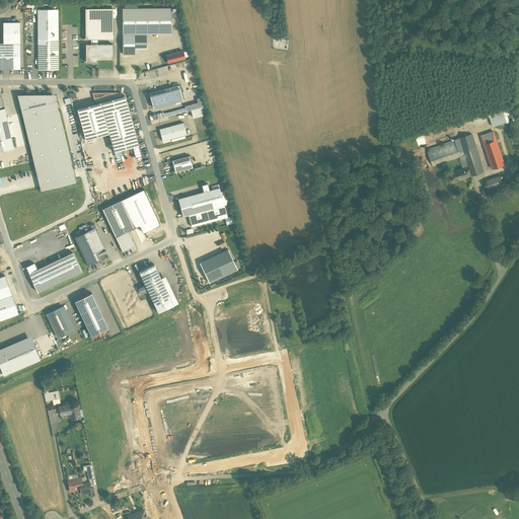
[(38,9),(38,40),(58,39),(58,8),(38,9)]
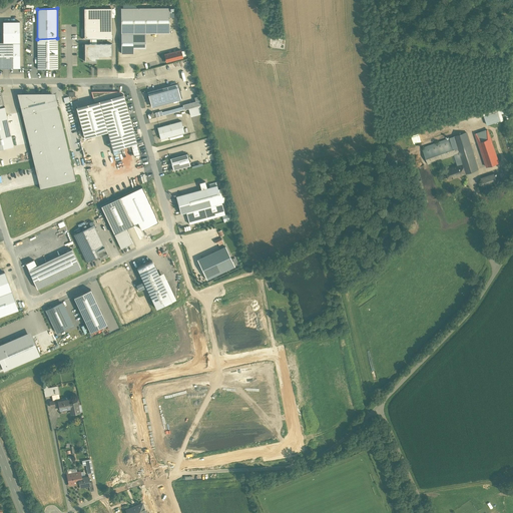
[(145,33),(169,33),(169,8),(121,8),(121,53),(133,53),(133,48),(145,48),(145,33)]
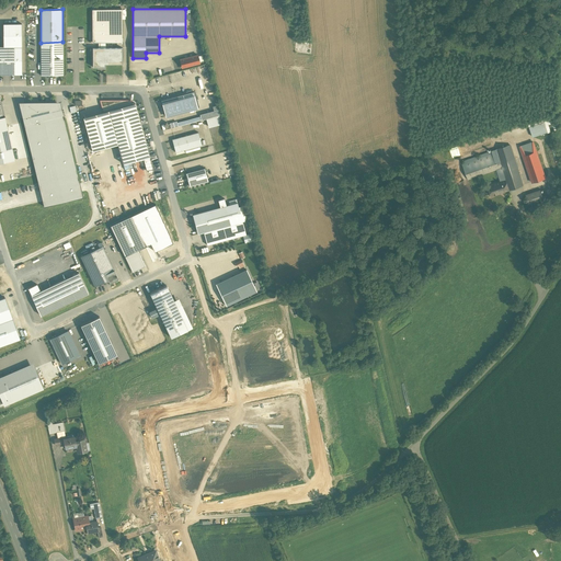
[(92,47),(92,67),(101,67),(105,67),(105,64),(122,64),(122,47),(104,47),(104,43),(122,43),(122,10),(92,10),(92,43),(99,43),(99,47),(92,47)]
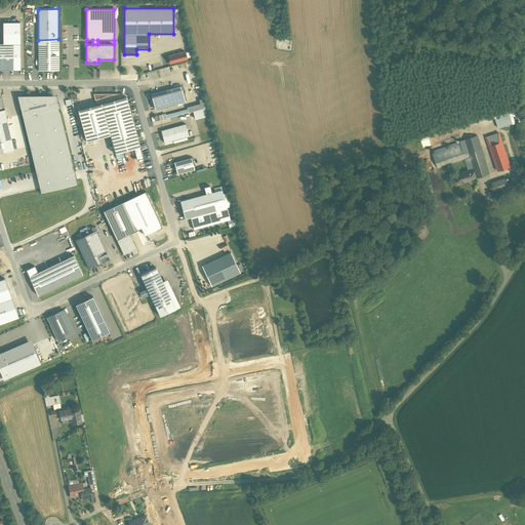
[(0,69),(6,69),(21,69),(21,21),(2,21),(3,42),(0,42),(0,69)]
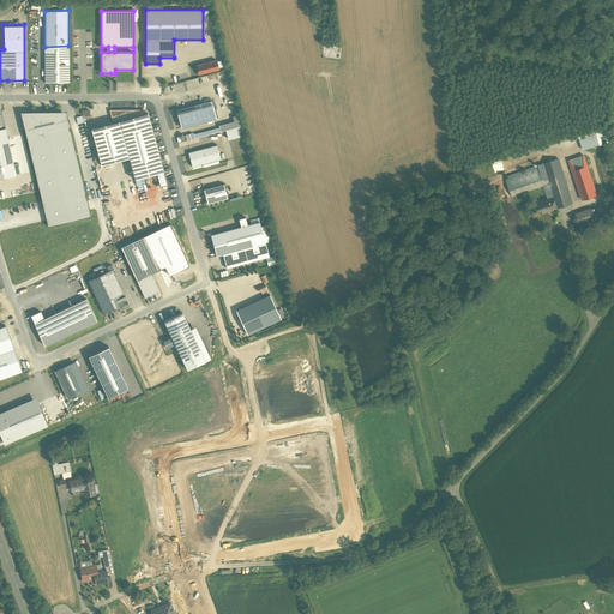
[(44,47),(46,83),(54,83),(68,82),(68,46),(44,47)]
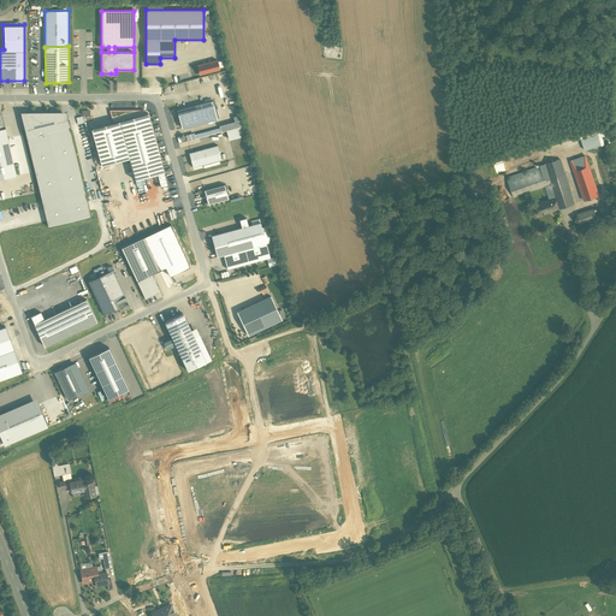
[(197,65),(200,75),(220,70),(218,60),(197,65)]
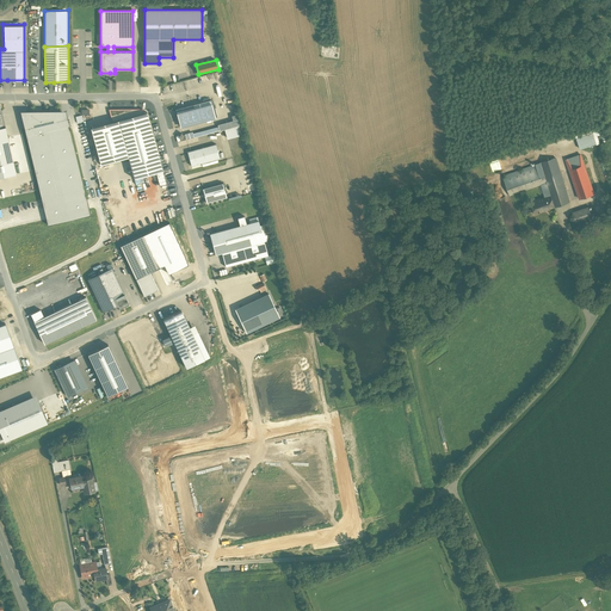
[(190,105),(176,109),(181,128),(216,118),(210,99),(190,105)]
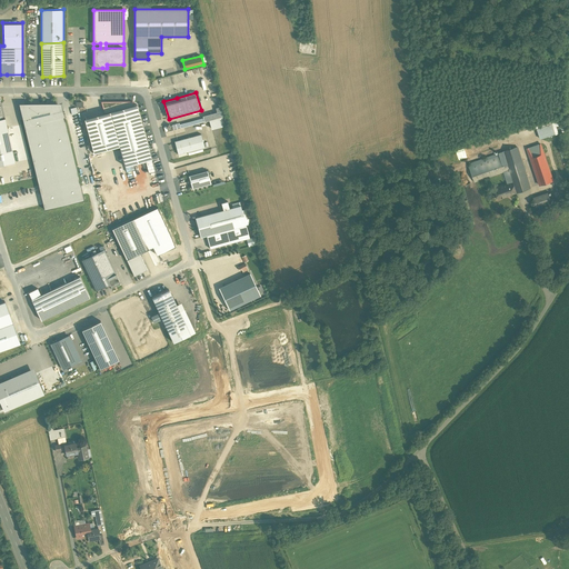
[(105,113),(110,111),(119,146),(125,166),(151,159),(150,153),(148,145),(137,105),(133,106),(133,101),(101,101),(105,113)]
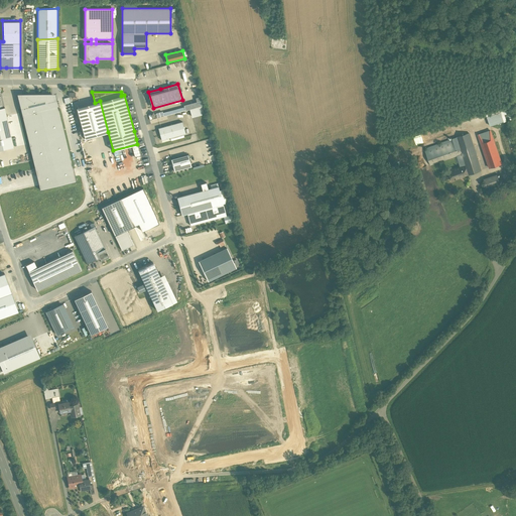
[(39,184),(40,189),(76,180),(76,176),(74,171),(72,158),(55,94),(17,94),(21,110),(33,160),(35,168),(39,184)]
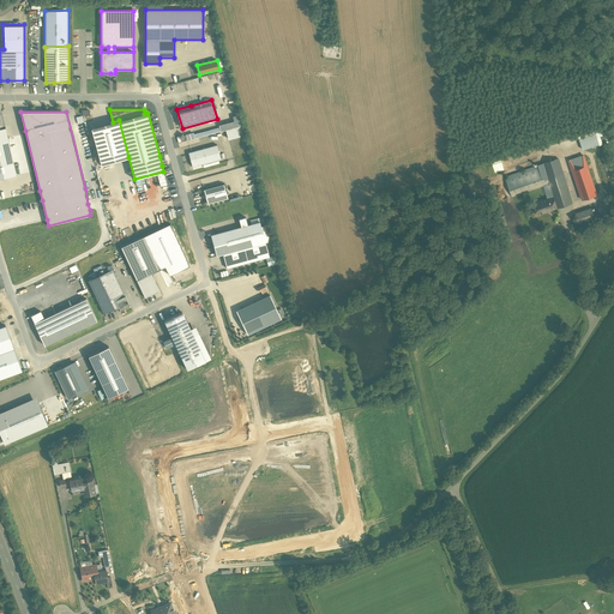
[(0,178),(17,175),(6,127),(4,128),(0,115),(0,114),(0,178)]
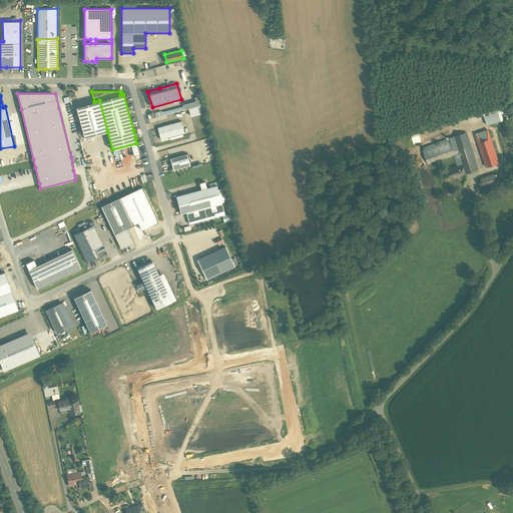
[(107,131),(99,100),(94,102),(76,107),(84,137),(107,131)]
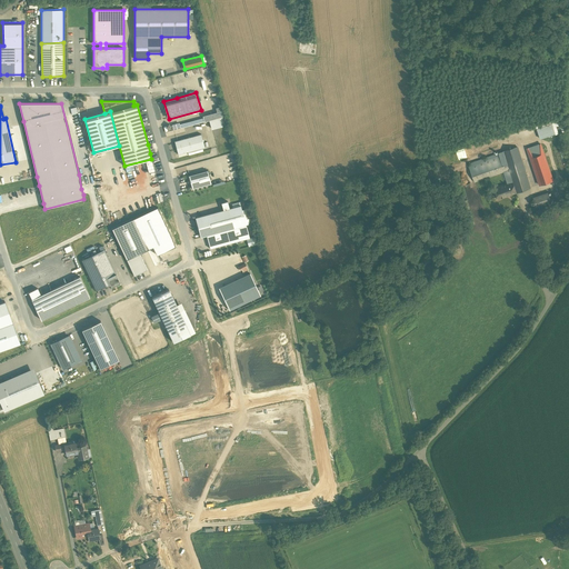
[(221,117),(220,111),(203,116),(205,121),(221,117)]
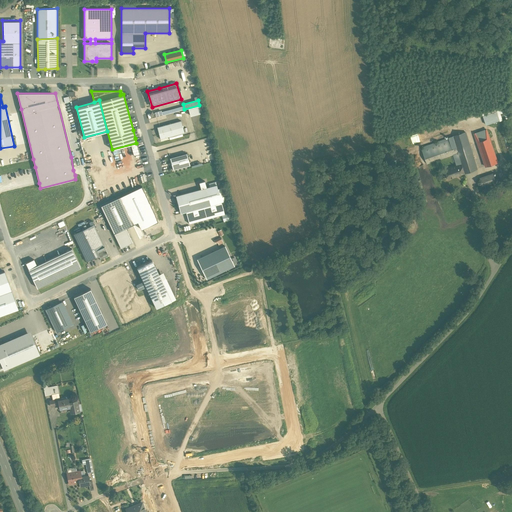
[(183,105),(162,111),(163,114),(184,108),(183,105)]
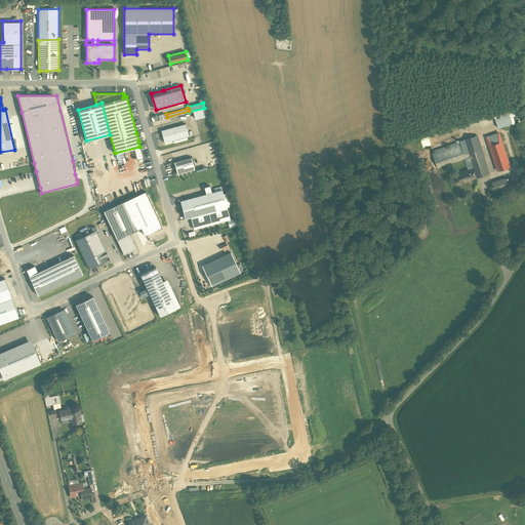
[(194,112),(196,119),(206,116),(205,109),(194,112)]
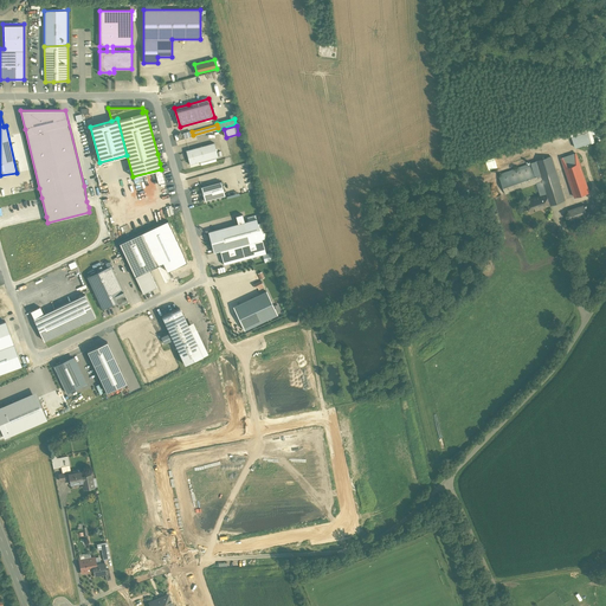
[(588,130),(572,135),(575,147),(592,142),(588,130)]
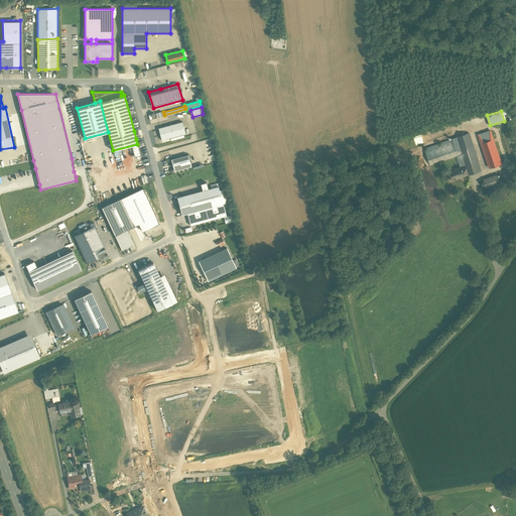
[(160,127),(158,128),(159,133),(161,140),(186,133),(183,122),(160,127)]
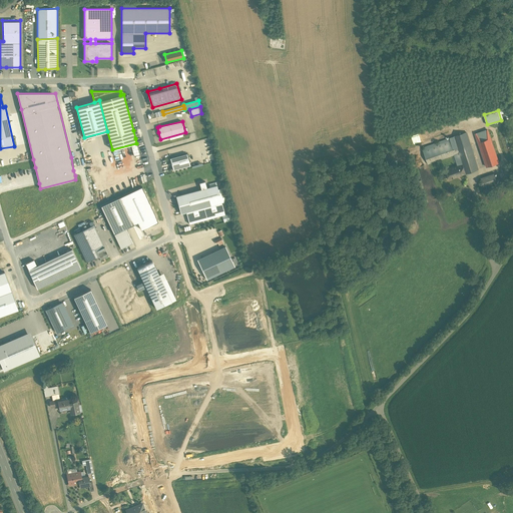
[(489,129),(476,133),(488,167),(500,162),(489,129)]
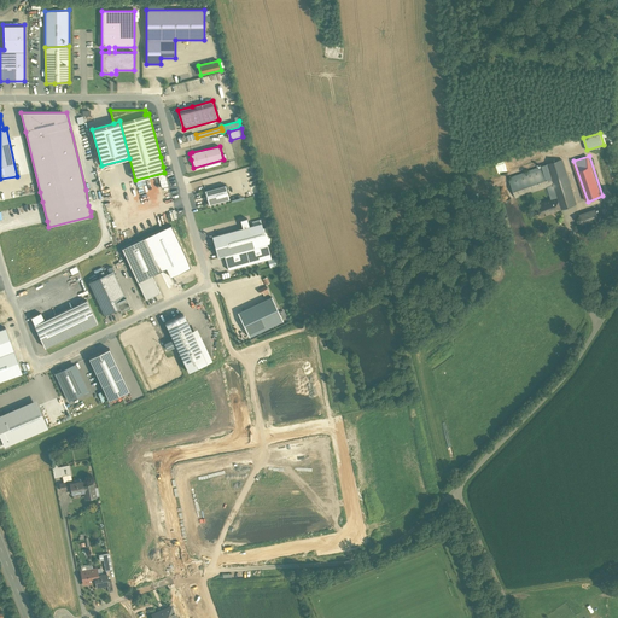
[(564,159),(509,178),(517,198),(548,188),(552,199),(537,204),(541,217),(578,205),(564,159)]
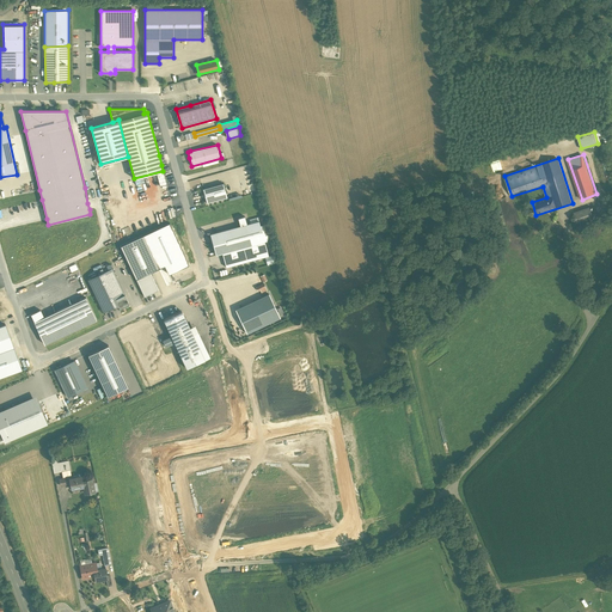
[(203,189),(204,196),(207,202),(227,197),(224,183),(203,189)]
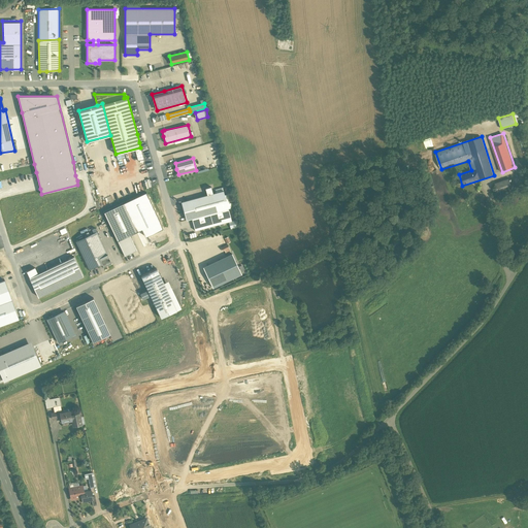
[(512,178),(496,184),(499,192),(515,188),(512,178)]
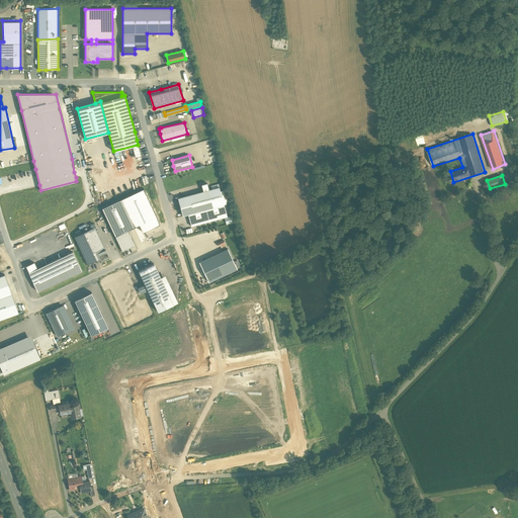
[(219,186),(178,198),(180,207),(182,216),(188,214),(191,226),(227,216),(219,186)]
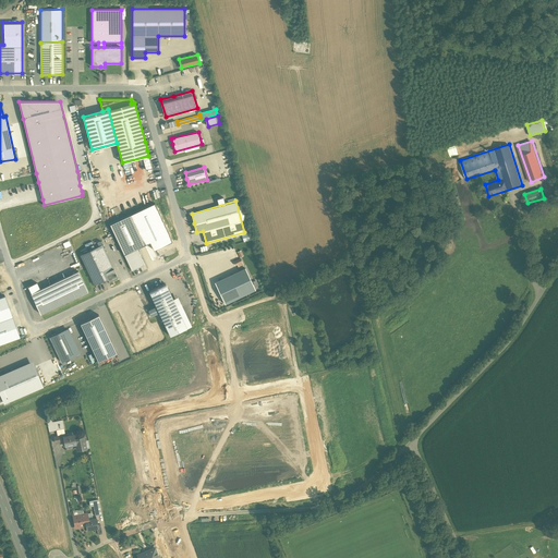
[(155,203),(131,215),(145,244),(150,242),(155,250),(172,241),(155,203)]
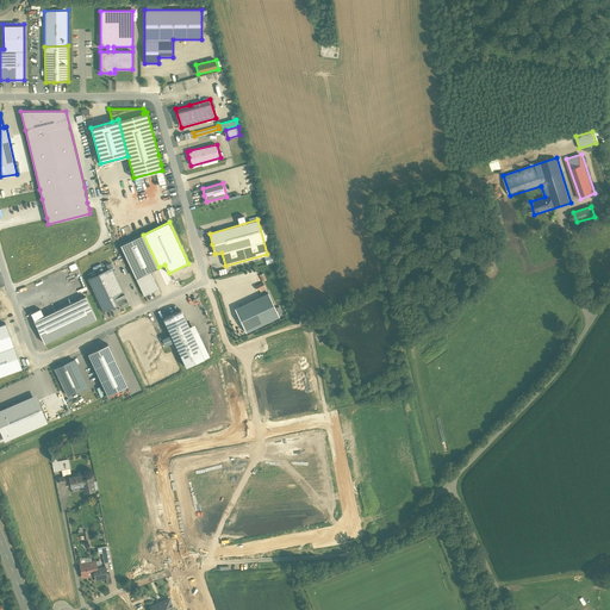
[(143,235),(120,246),(136,278),(149,272),(159,267),(143,235)]
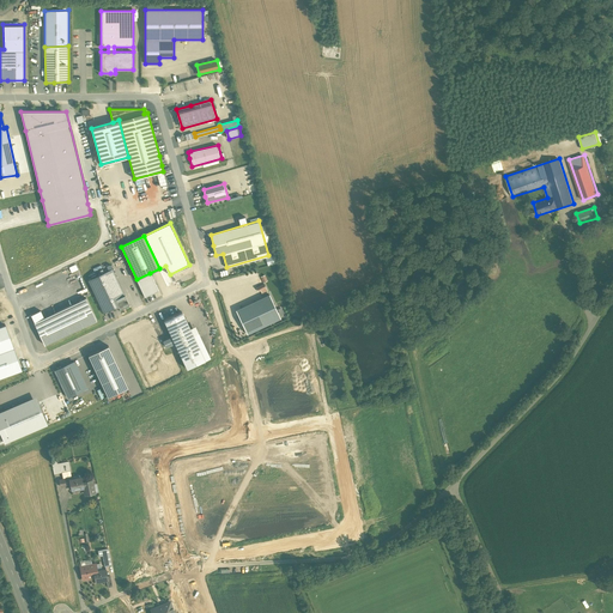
[(113,268),(87,280),(103,313),(119,305),(115,299),(125,295),(113,268)]
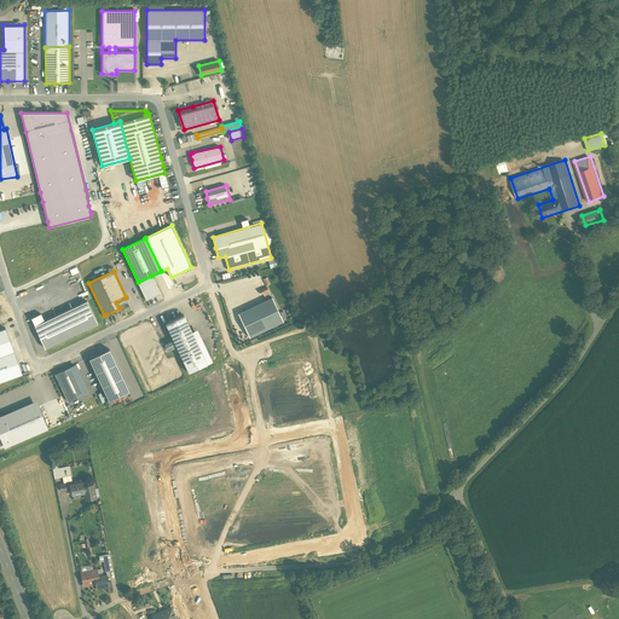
[(138,282),(146,300),(160,294),(151,276),(138,282)]
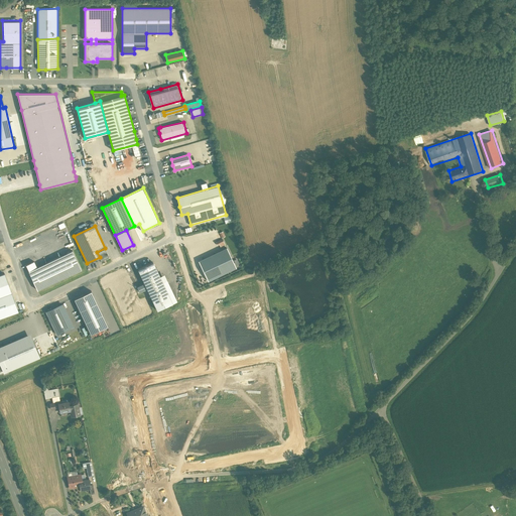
[(222,238),(216,241),(218,245),(219,244),(220,247),(225,244),(222,238)]
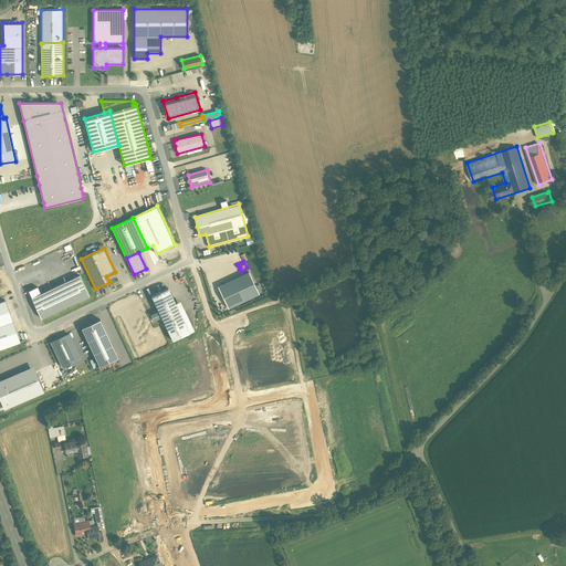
[(248,271),(218,285),(229,308),(260,293),(248,271)]
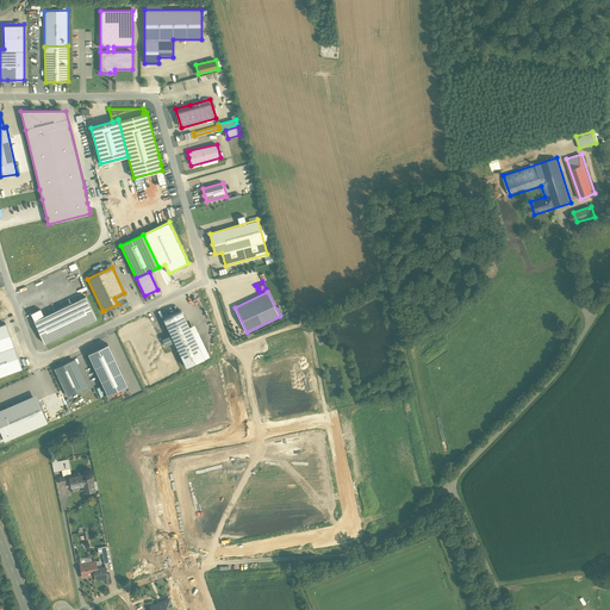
[(118,304),(119,307),(123,305),(129,303),(124,293),(114,298),(118,304)]
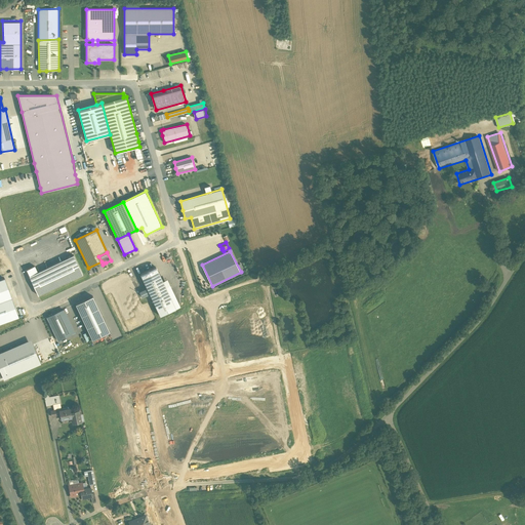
[(30,277),(38,295),(83,275),(74,255),(38,273),(30,277)]
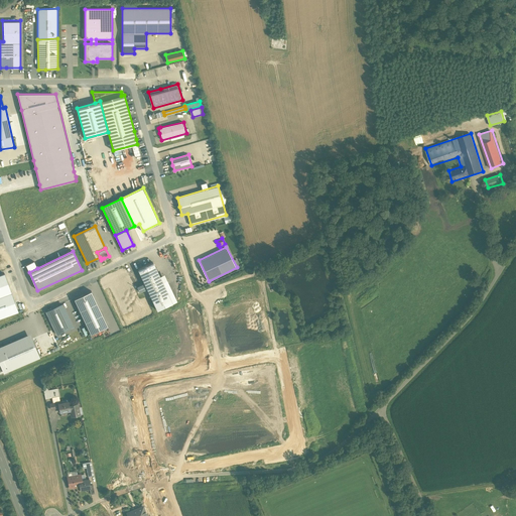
[(34,261),(26,265),(29,272),(37,268),(34,261)]
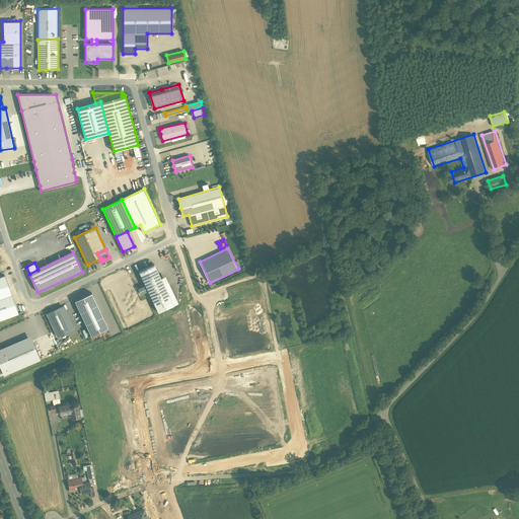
[(139,271),(158,312),(177,303),(169,284),(164,285),(154,264),(139,271)]
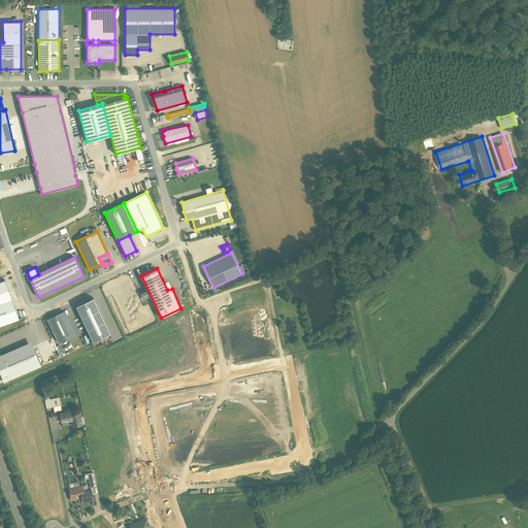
[(5,279),(0,282),(0,325),(19,319),(5,279)]
